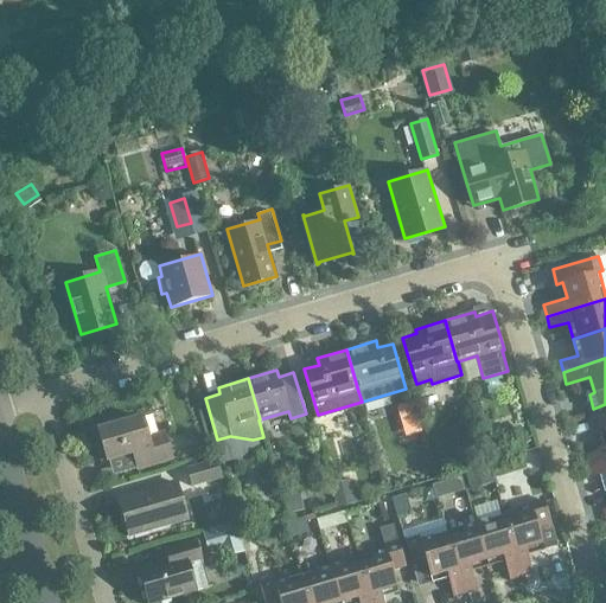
[(420,430),(412,402),(395,405),(404,435),(420,430)]
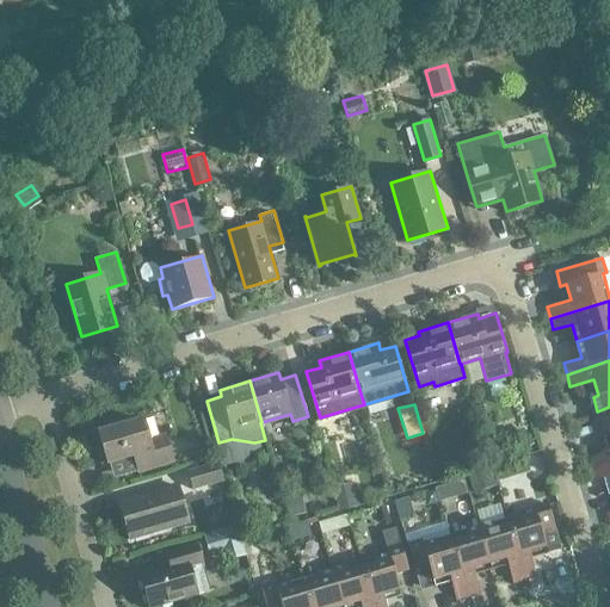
[(595,468),(609,462),(609,416),(599,420),(609,451),(591,456),(595,468)]
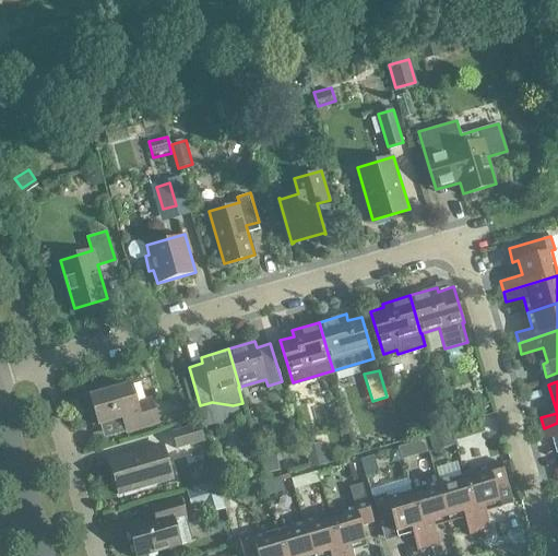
[(123,416),(128,430),(158,422),(152,398),(137,402),(131,383),(91,395),(99,423),(123,416)]
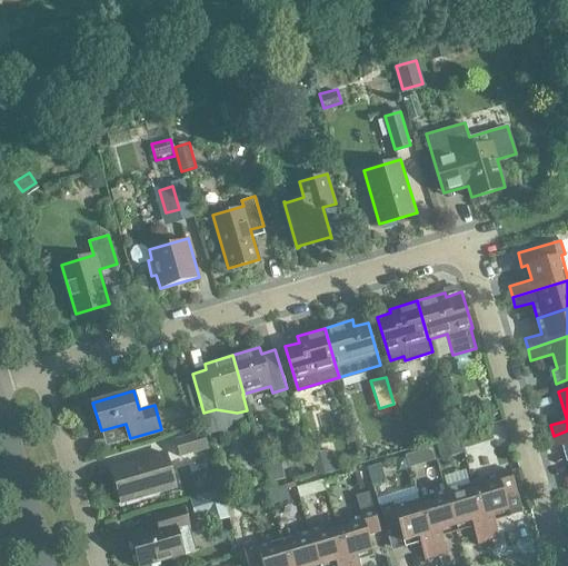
[(497,411),(487,397),(471,407),(481,423),(497,411)]
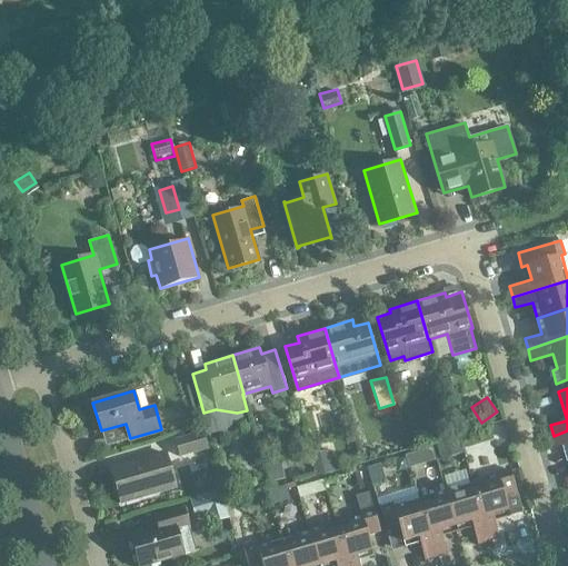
[(180,454),(208,446),(203,430),(176,439),(180,454)]
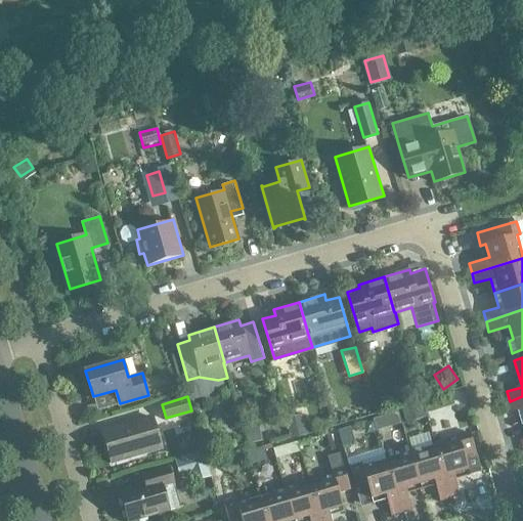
[(426,410),(435,408),(432,396),(422,399),(426,410)]
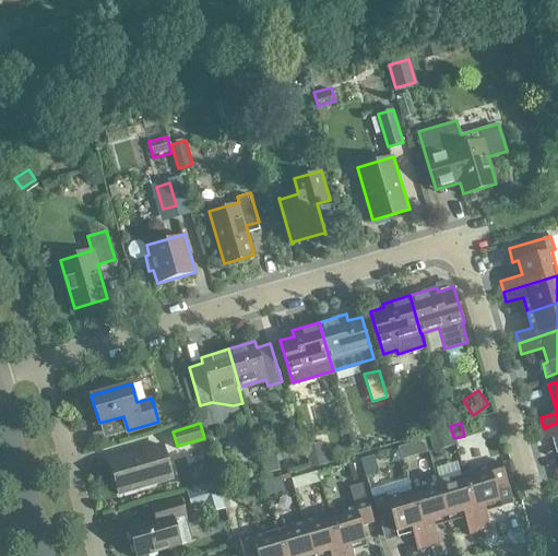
[(557,423),(544,428),(546,438),(557,434),(557,423)]
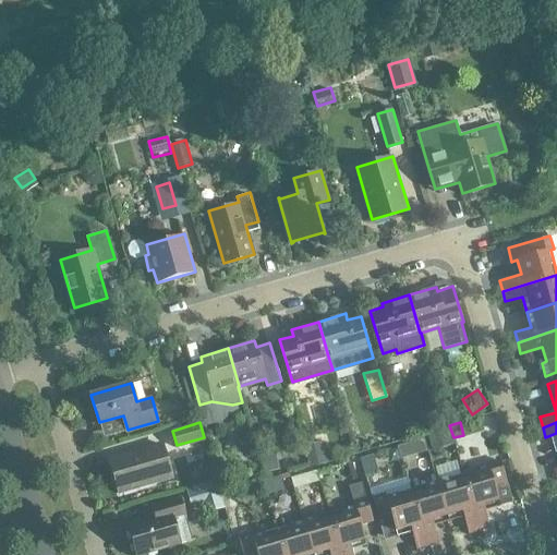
[(426,432),(432,449),(453,443),(448,425),(426,432)]
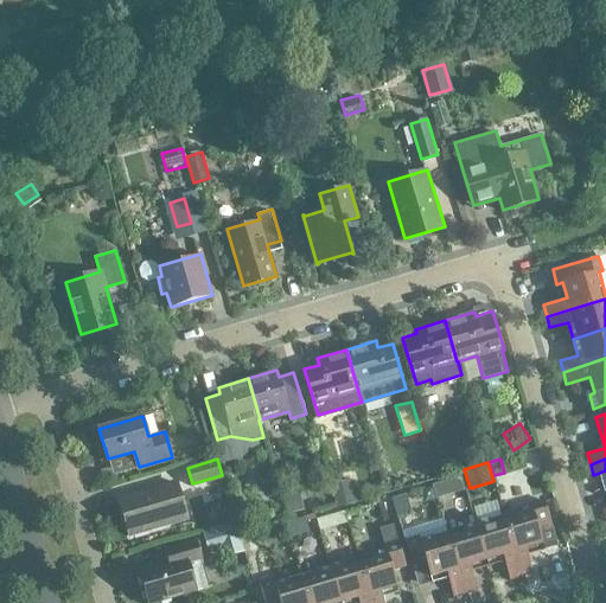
[(337,506),(337,507),(356,501),(356,500),(350,479),(331,483),(337,506)]
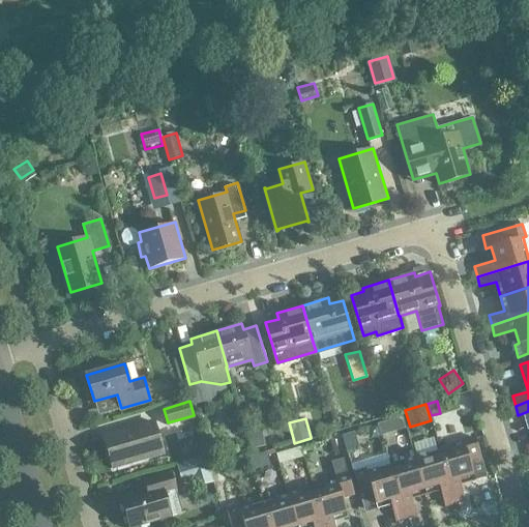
[(113,467),(164,451),(154,420),(104,435),(113,467)]
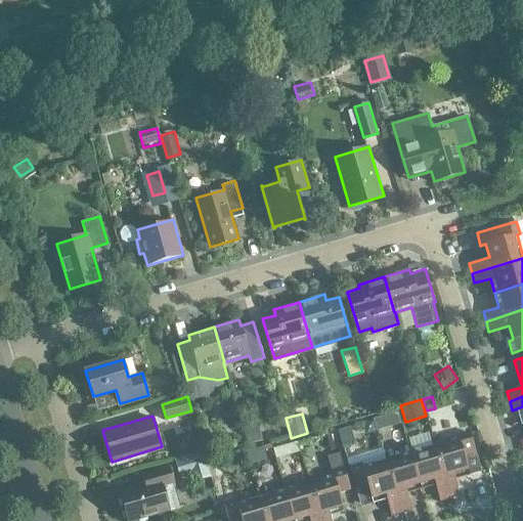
[(355,441),(350,425),(338,429),(343,444),(355,441)]
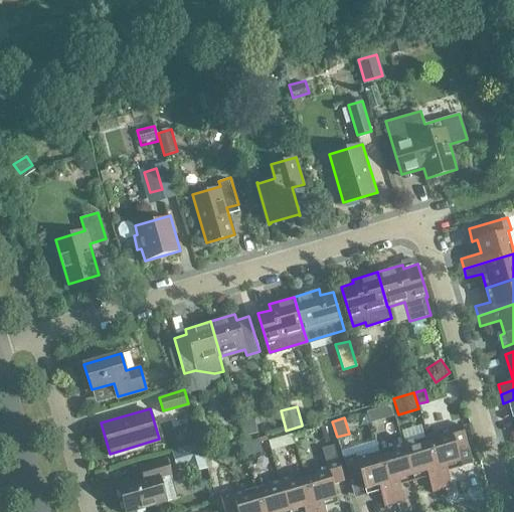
[(472,458),(462,423),(450,427),(451,430),(427,437),(443,488),(453,485),(447,465),(472,458)]
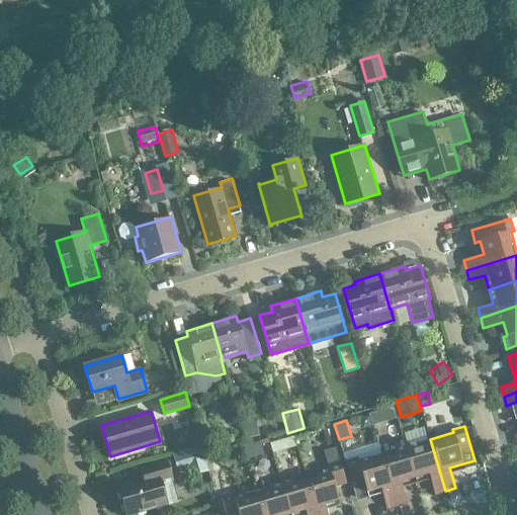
[(435,494),(445,491),(430,439),(406,446),(415,478),(429,474),(435,494)]
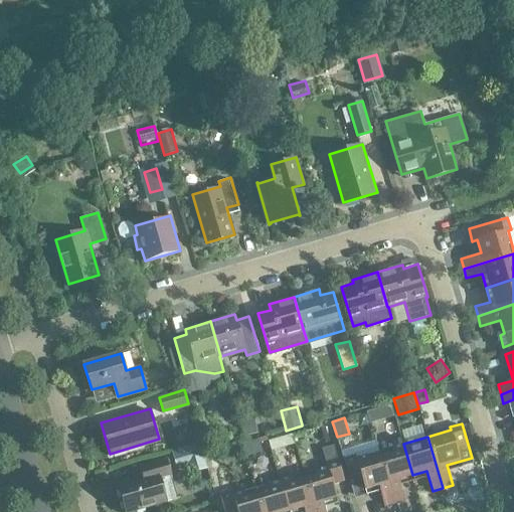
[(259,438),(254,439),(242,443),(246,455),(262,450),(259,438)]
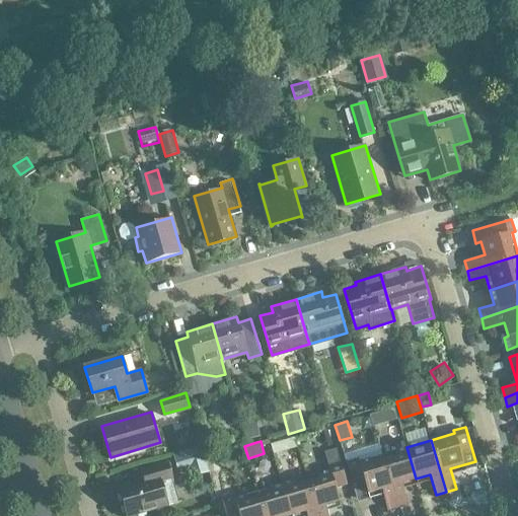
[(175,452),(176,454),(179,464),(194,460),(196,470),(206,467),(208,466),(201,445),(175,452)]
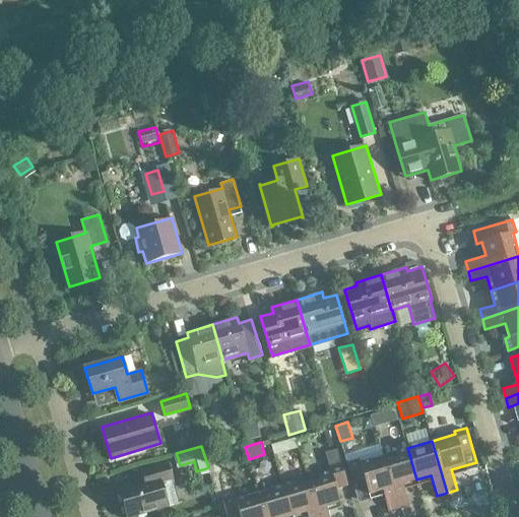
[(347,485),(337,448),(325,451),(330,467),(329,467),(330,470),(307,477),(318,516),(329,516),(326,506),(340,502),(336,488),(347,485)]
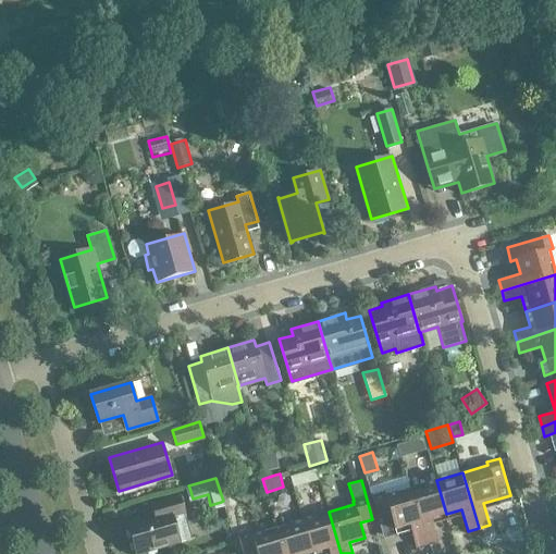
[(411,488),(428,543),(437,540),(431,518),(446,514),(436,480),(411,488)]
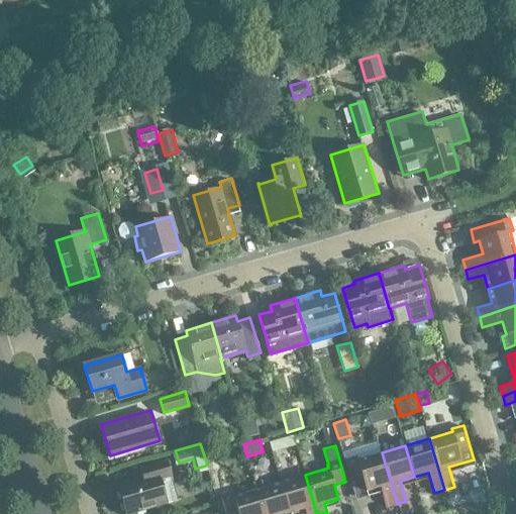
[(225,459),(222,450),(206,455),(209,465),(225,459)]
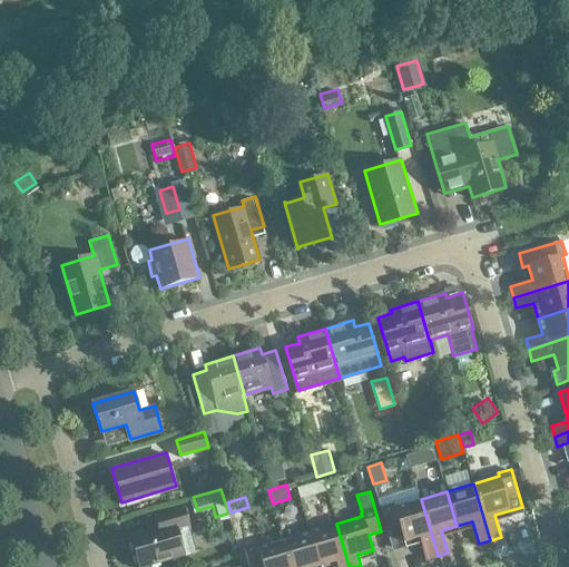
[(427,559),(438,556),(421,499),(395,507),(394,504),(381,507),(388,529),(400,526),(404,541),(420,537),(427,559)]
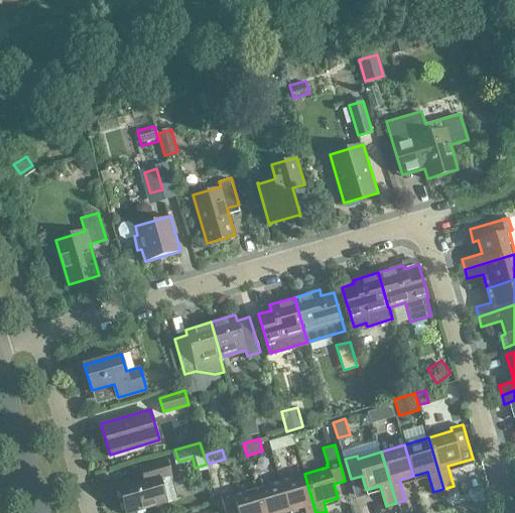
[(171,476),(166,459),(141,467),(144,478),(119,485),(127,512),(166,501),(160,480),(171,476)]
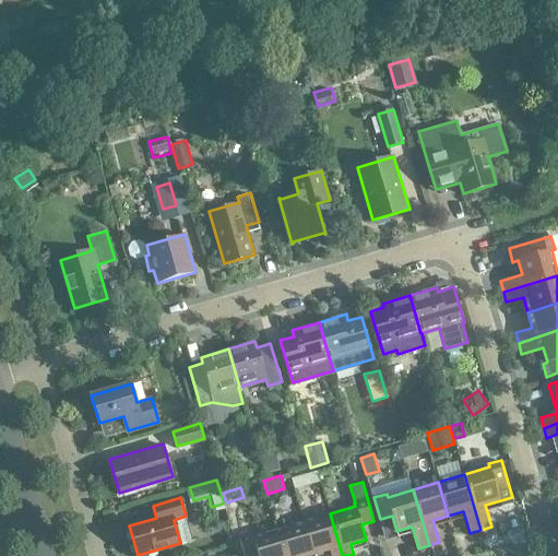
[(331,555),(342,555),(330,513),(305,521),(315,555),(330,551),(331,555)]
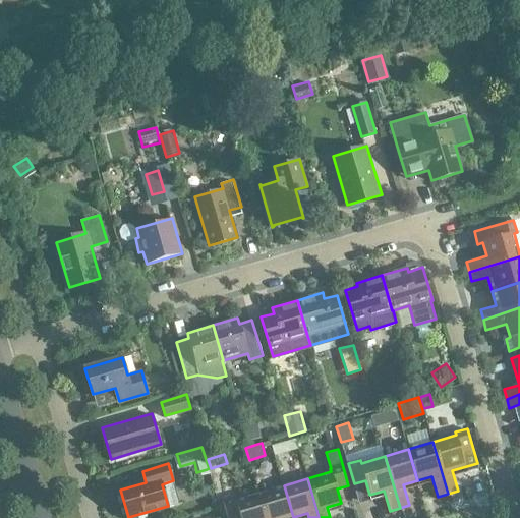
[(260,493),(267,517),(289,517),(293,517),(284,485),(260,493)]
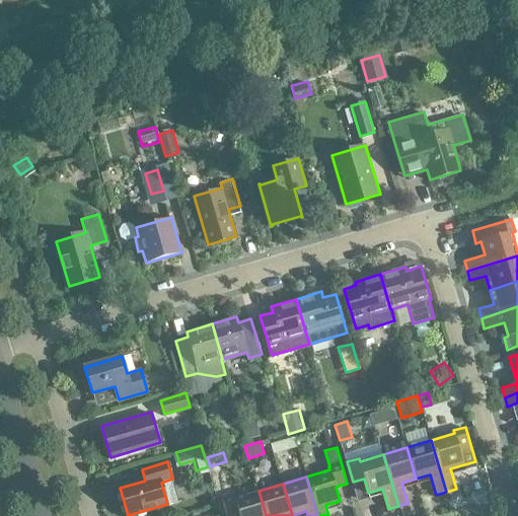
[(266,515),(259,491),(235,498),(234,495),(222,498),(227,515),(236,515),(240,515),(239,515),(266,515)]
